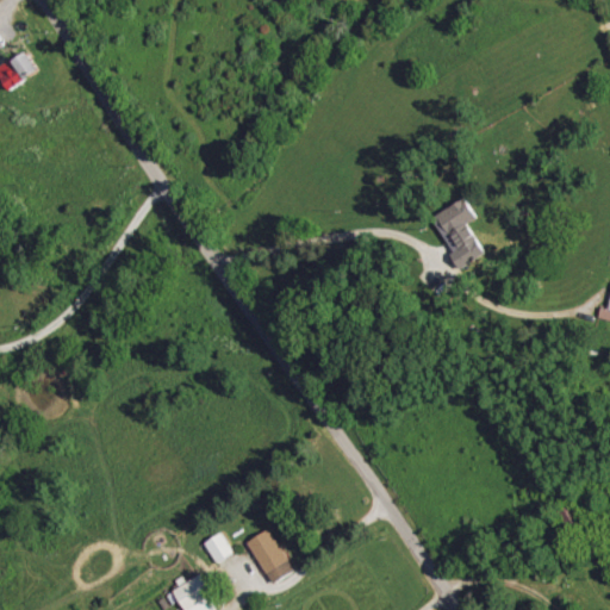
[(0,74),(10,91),(42,73),(29,50),(0,67),(0,74)]
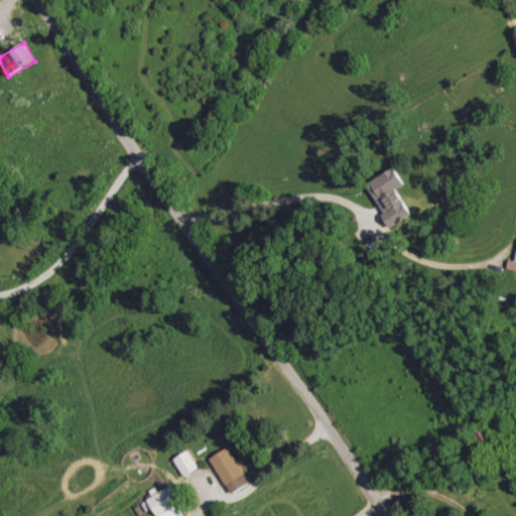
[(390,227),(411,216),(397,189),(404,185),(395,168),(367,182),(390,227)]
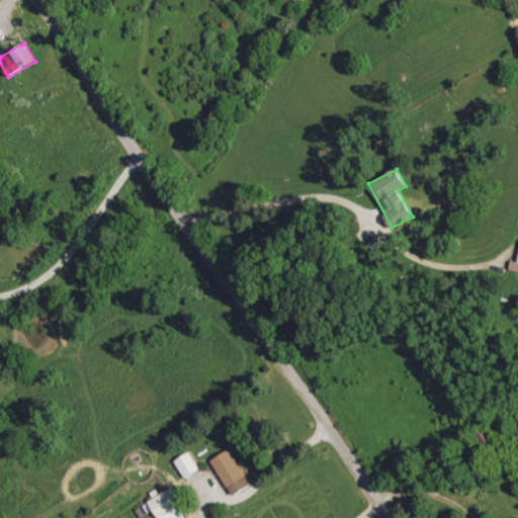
[(517,262),(511,261),(509,271),(517,272),(517,262)]
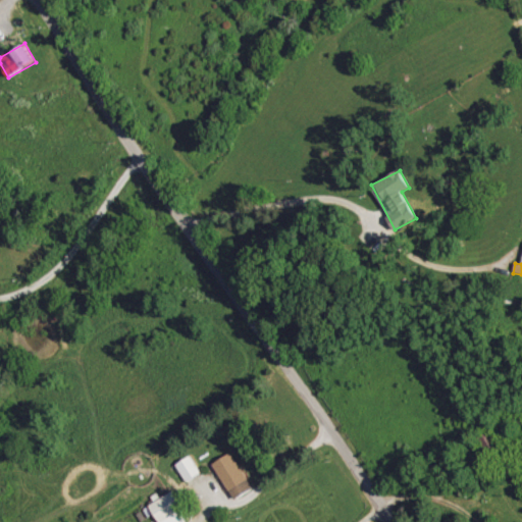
[(233,501),(253,489),(231,453),(212,464),(233,501)]
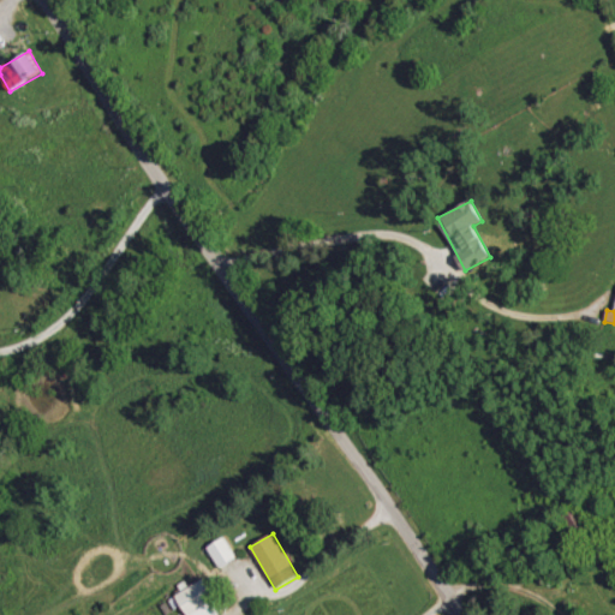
[(207,548),(220,569),(237,559),(225,538),(207,548)]
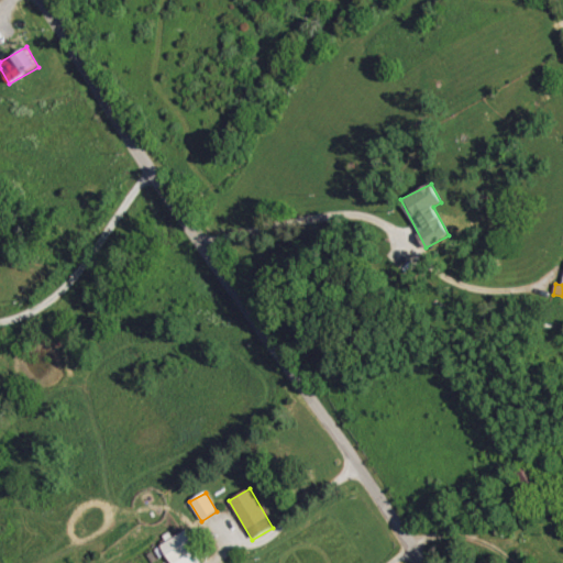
[(201,562),(203,562),(185,531),(161,545),(170,562),(201,562)]
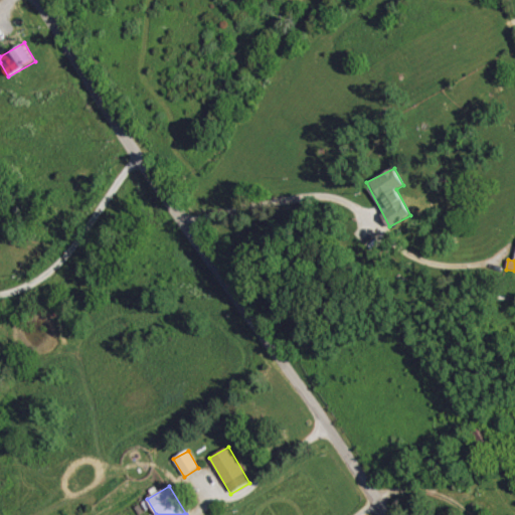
All buildings are outlined.
